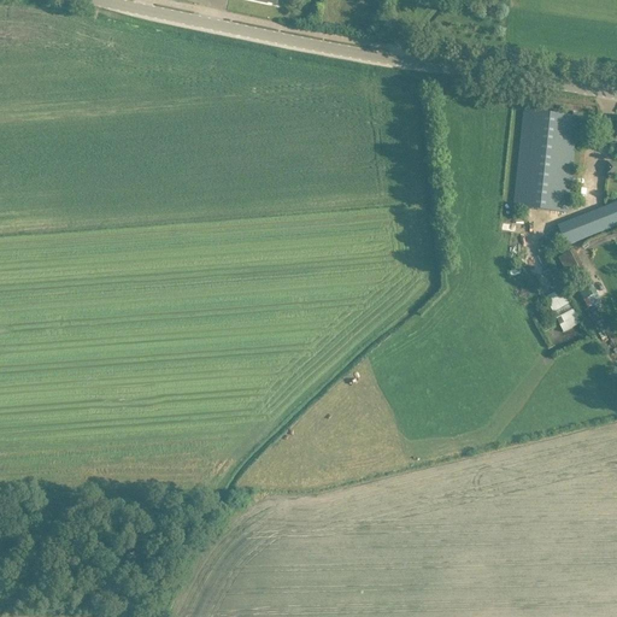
[(524,112),(523,123),(515,207),(568,213),(577,112),(574,112),(573,117),(524,112)]
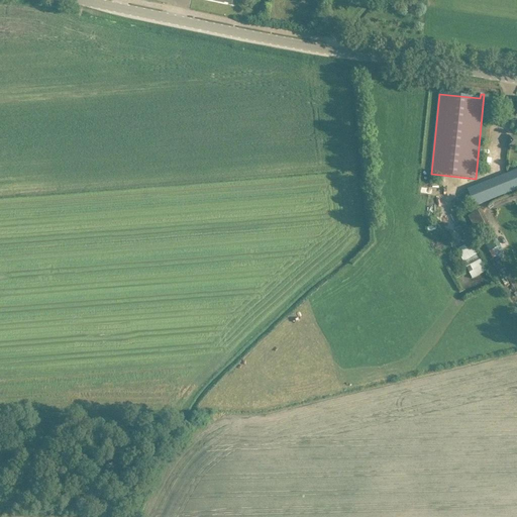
[(516,169),(468,189),(475,206),(516,189),(516,169)]
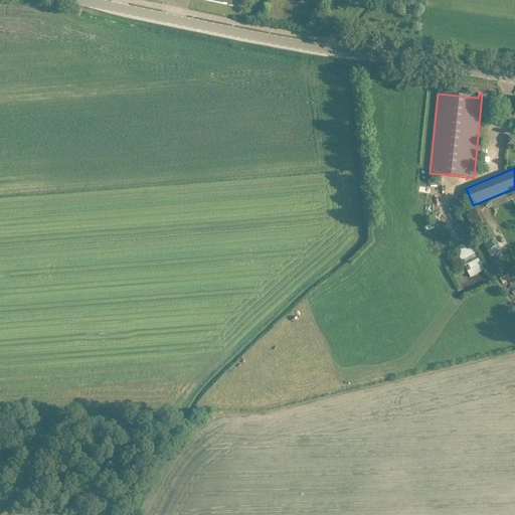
[(487,250),(497,245),(498,244),(480,209),(466,215),(474,231),(477,230),(487,250)]
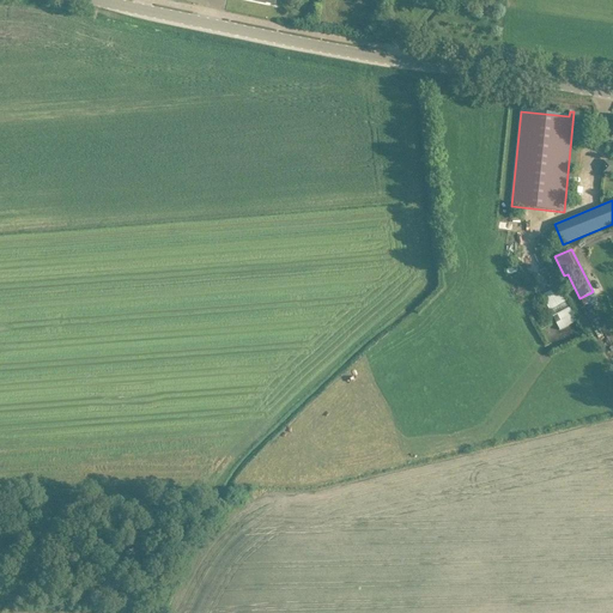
[(541,295),(548,310),(568,302),(560,286),(541,295)]
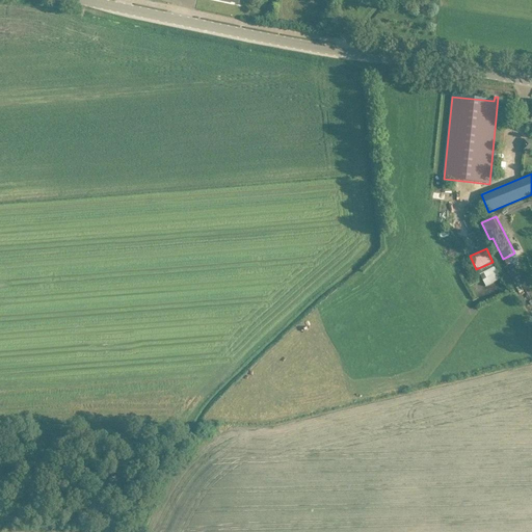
[(478,269),(480,273),(496,266),(494,262),(478,269)]
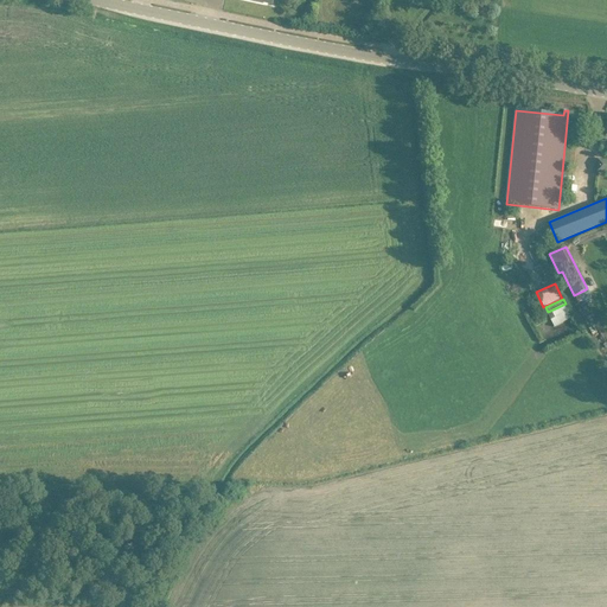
[(567,305),(548,312),(554,327),(573,319),(567,305)]
